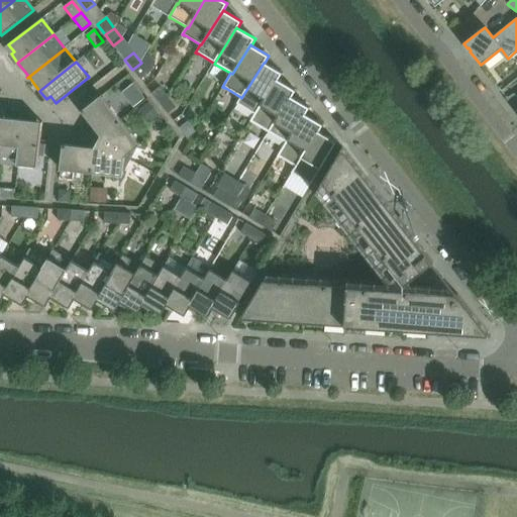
[(149,73),(141,63),(132,70),(140,80),(149,73)]
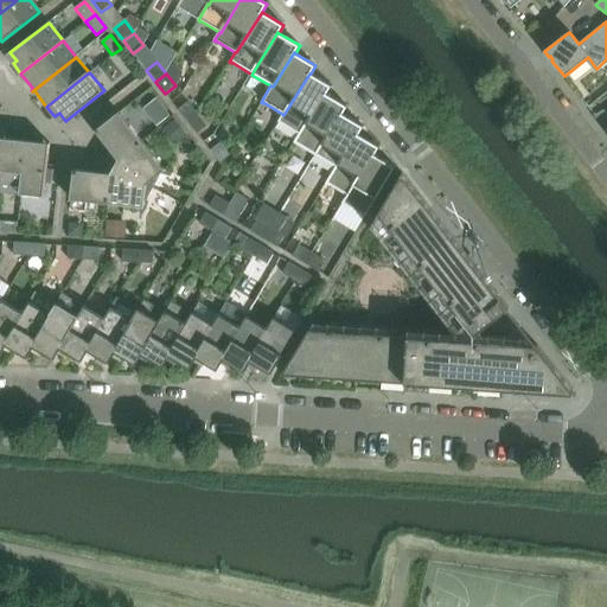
[(300,135),(326,94),(327,94),(332,87),(311,74),(310,74),(283,115),(282,114),(278,122),(279,123),(280,122),(299,134),(300,135)]
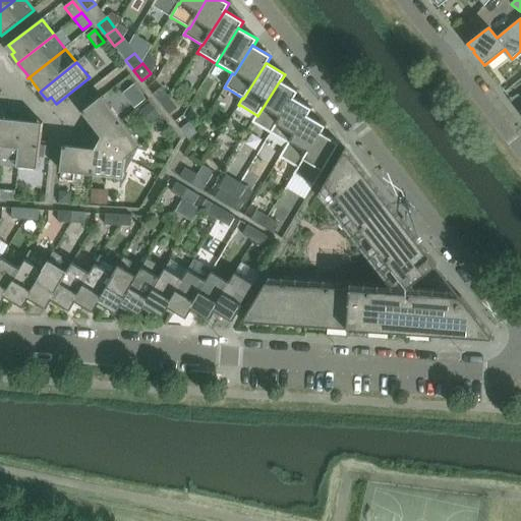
[(272,133),(293,98),(294,98),(298,92),(281,80),(280,80),(257,116),(256,115),(252,122),(253,123),(254,123),(271,132),(270,133),(272,133)]
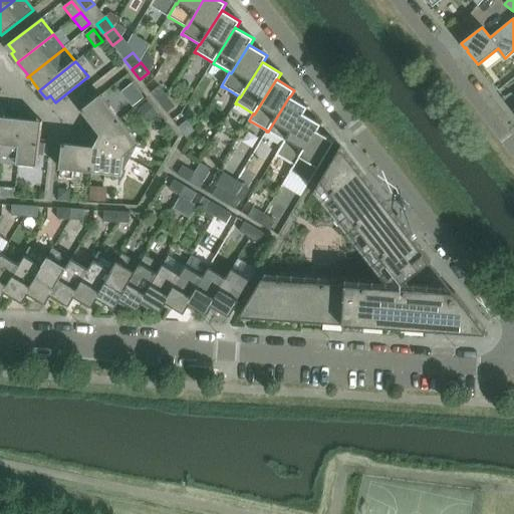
[(168,96),(160,86),(151,93),(159,103),(168,96)]
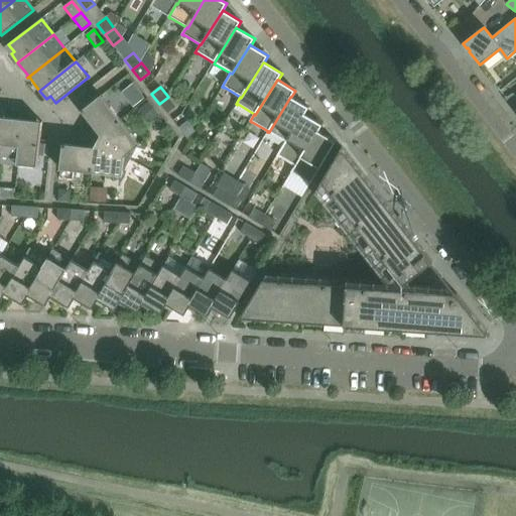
[(121,120),(102,96),(82,111),(101,136),(121,120)]
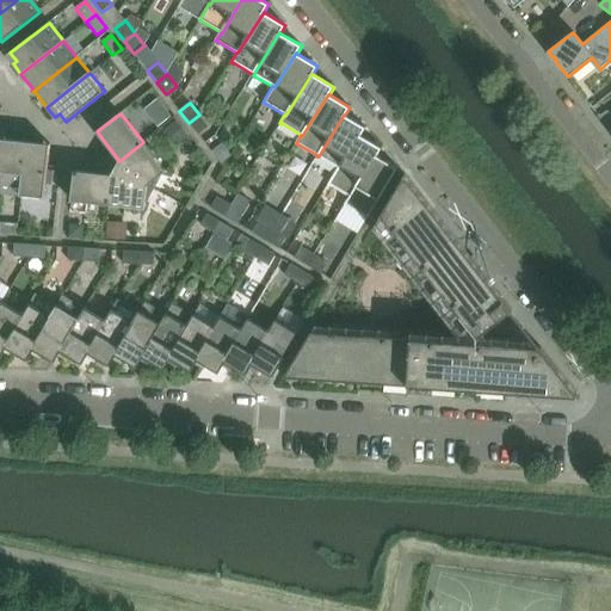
[(209,128),(199,115),(189,123),(198,135),(209,128)]
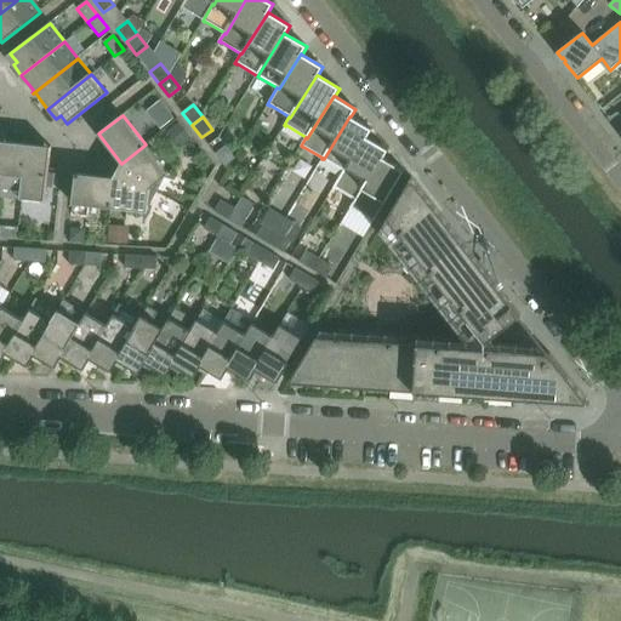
[(346,171),(366,137),(368,138),(372,130),(351,117),(349,117),(324,159),(343,171),(346,171)]
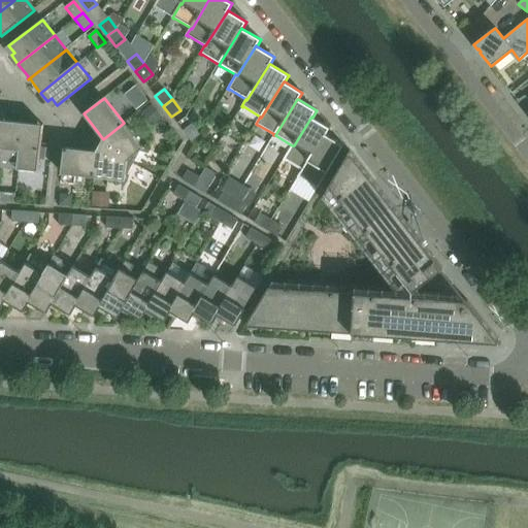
[(163,118),(152,104),(141,112),(153,126),(163,118)]
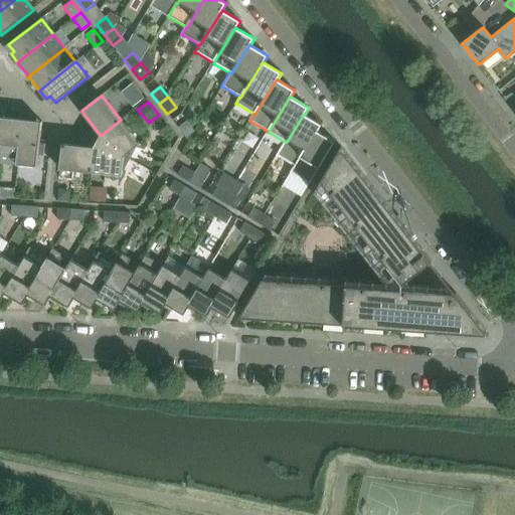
[(296,166),(317,131),(318,132),(322,125),(305,115),(304,114),(287,142),(285,142),(277,155),(278,156),(279,156),(295,165),(296,166)]
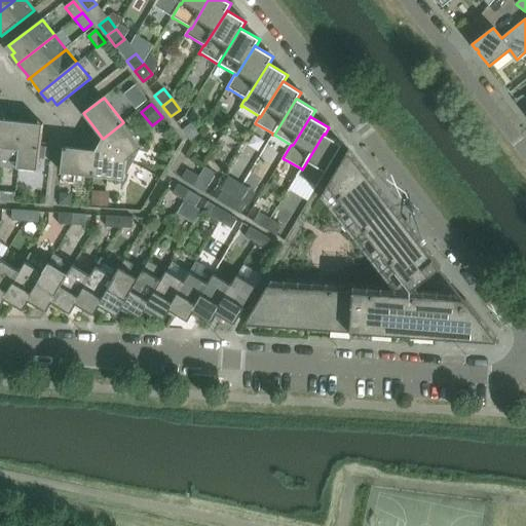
[(19,171),(24,122),(13,121),(12,125),(5,124),(0,167),(19,171)]
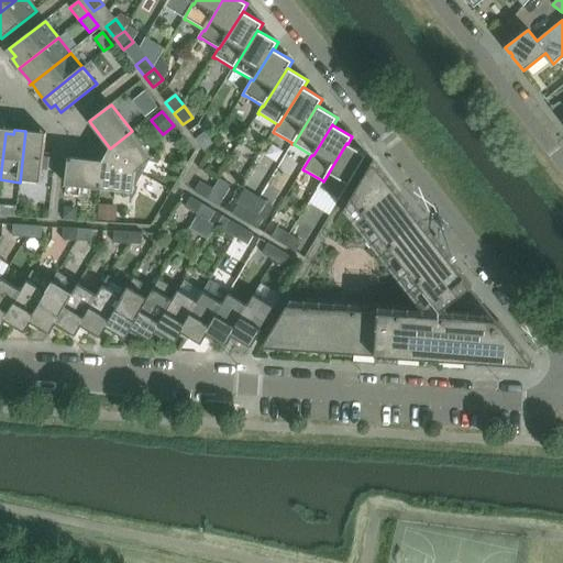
[(41,185),(44,155),(45,139),(35,138),(36,132),(25,131),(20,183),(41,185)]
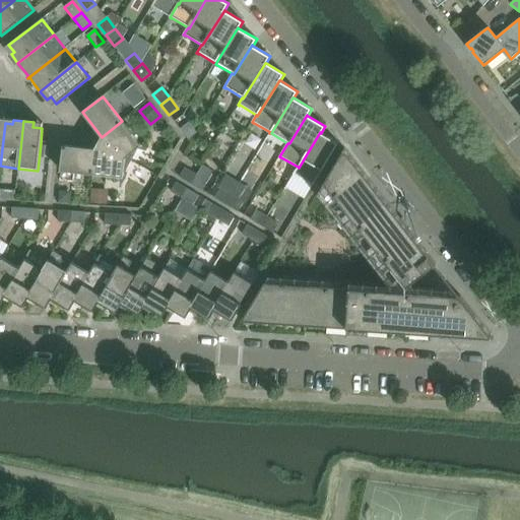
[(141,146),(122,121),(102,137),(99,142),(133,163),(133,161),(131,160),(137,149),(141,146)]
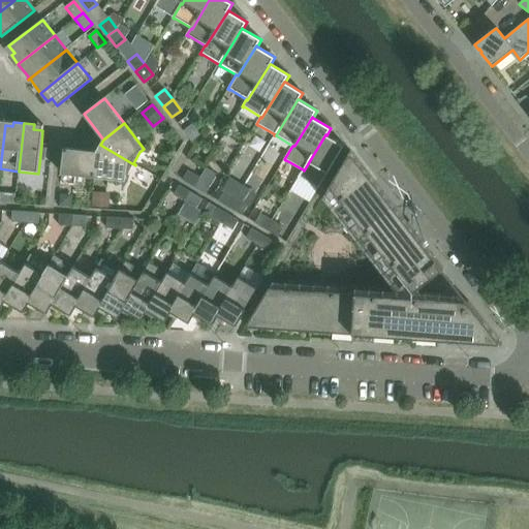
[(200,135),(192,125),(183,131),(191,143),(200,135)]
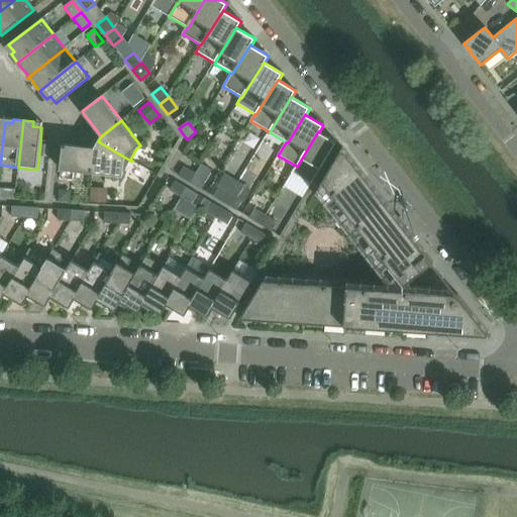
[(311,185),(336,142),(319,132),(318,131),(297,167),(296,166),(292,174),(293,174),(310,184),(311,185)]
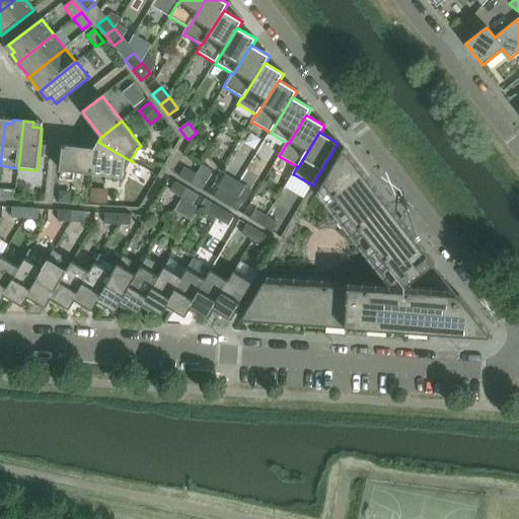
[(133,162),(98,142),(96,141),(96,143),(97,144),(94,149),(91,174),(124,177),(124,172),(130,161),(132,162),(133,162)]
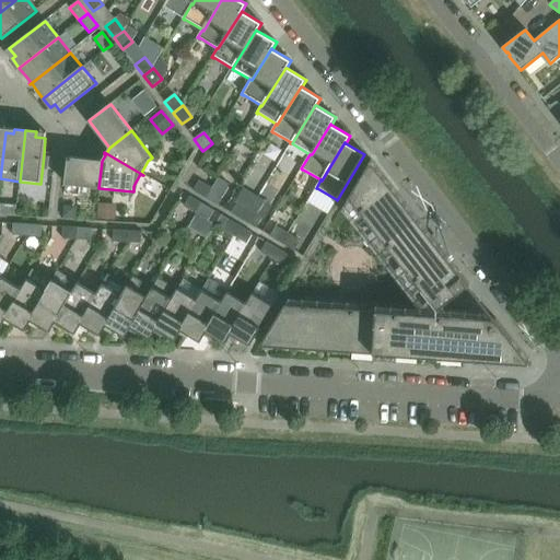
[(98,188),(102,161),(68,158),(66,185),(98,188)]
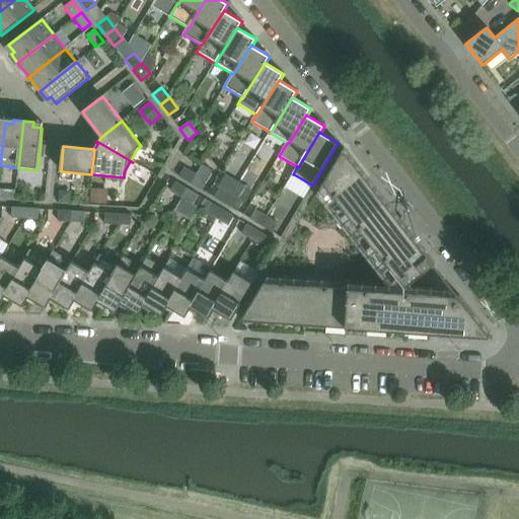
[(436,265),(384,200),(344,148),(323,182),(406,287),(433,266),(433,267),(436,265)]
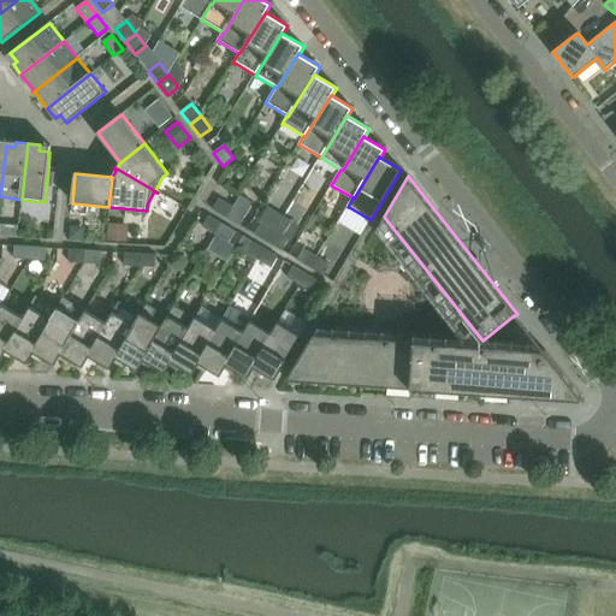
[(226,218),(232,207),(219,199),(213,211),(226,218)]
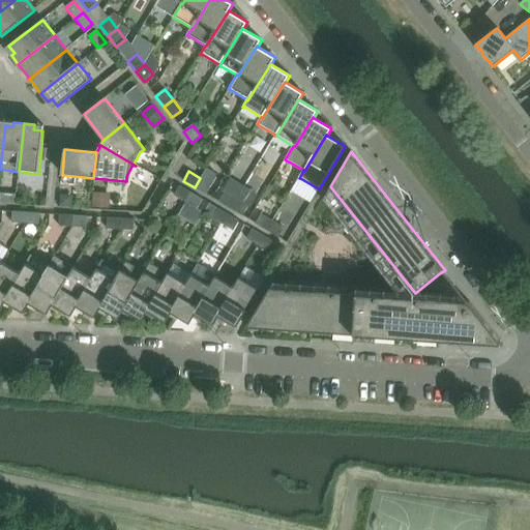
[(206,195),(212,185),(200,178),(195,187),(206,195)]
